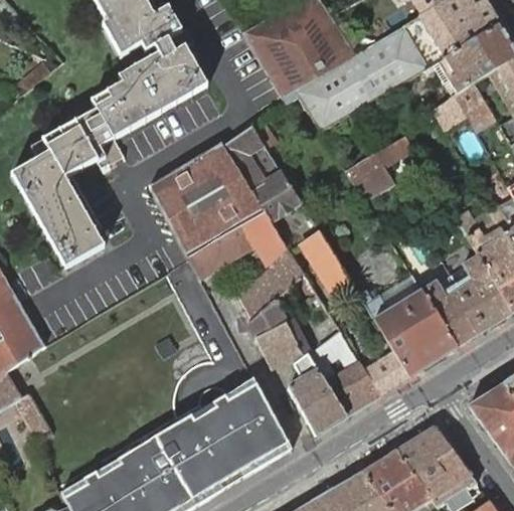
[(9,13),(14,8),(7,0),(1,6),(9,13)]
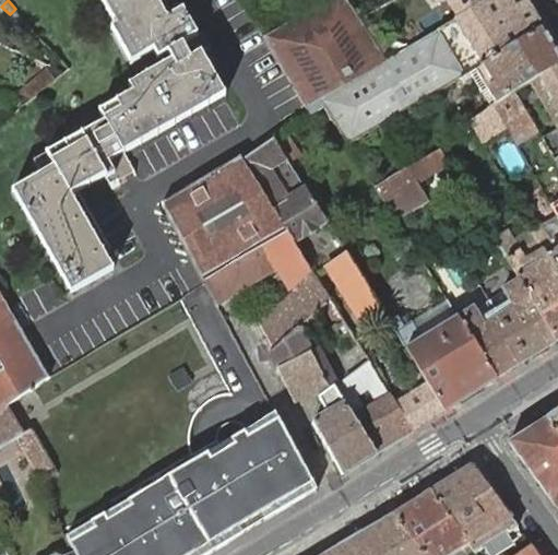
[(175,44),(197,31),(182,6),(167,14),(158,0),(103,0),(116,21),(111,24),(131,58),(153,46),(157,54),(167,48),(171,57),(129,81),(132,89),(98,108),(104,117),(46,151),(52,163),(12,187),(71,288),(113,266),(70,191),(105,170),(113,184),(120,180),(122,179),(109,156),(123,150),(225,91),(201,48),(183,58),(175,44)]
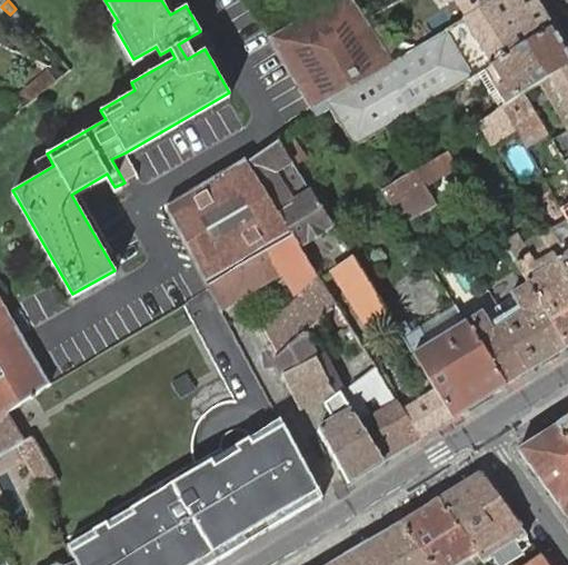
[(366,18),(355,0),(327,0),(269,35),(316,114),(329,105),(354,142),(474,72),(446,27),(392,59),(366,18)]
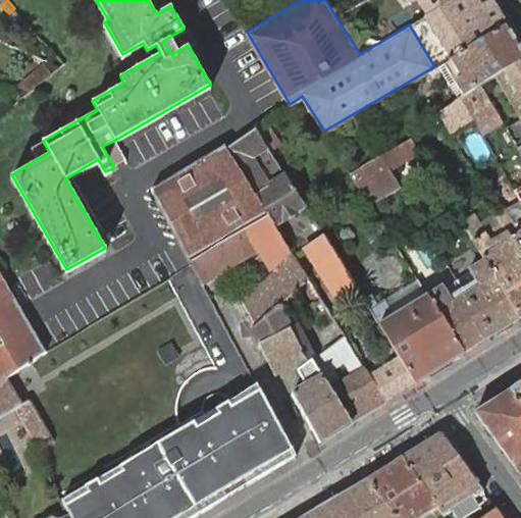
[(506,22),(491,0),(449,0),(429,12),(409,24),(434,66),(444,60),(506,22)]
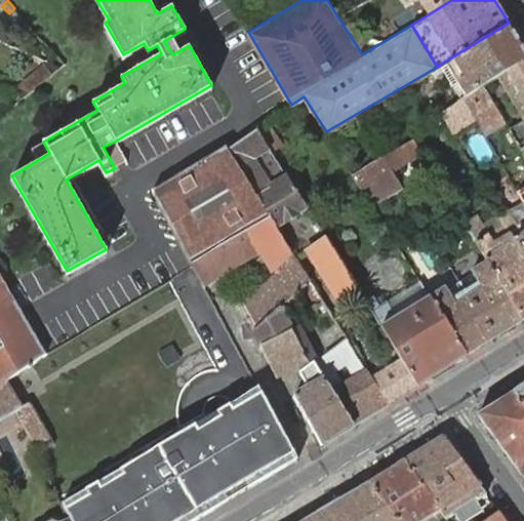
[(424,0),(432,12),(451,0),(424,0)]
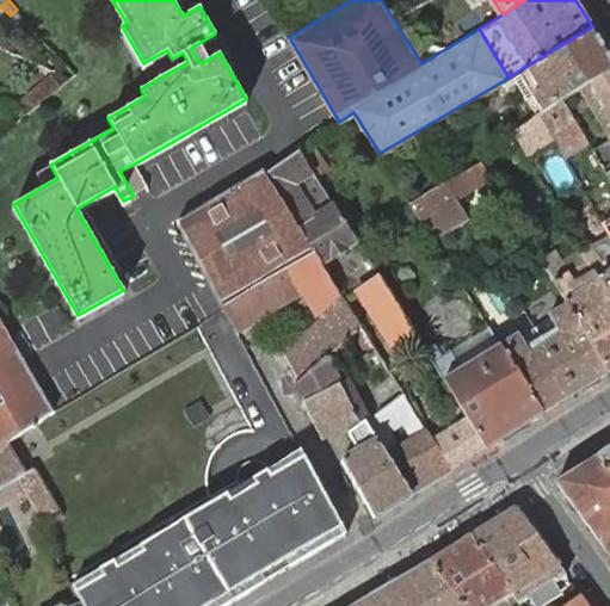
[(609,65),(609,54),(592,26),(519,70),(538,101),(529,107),(533,115),(538,110),(561,96),(578,86),(581,84),(587,80),(609,65)]
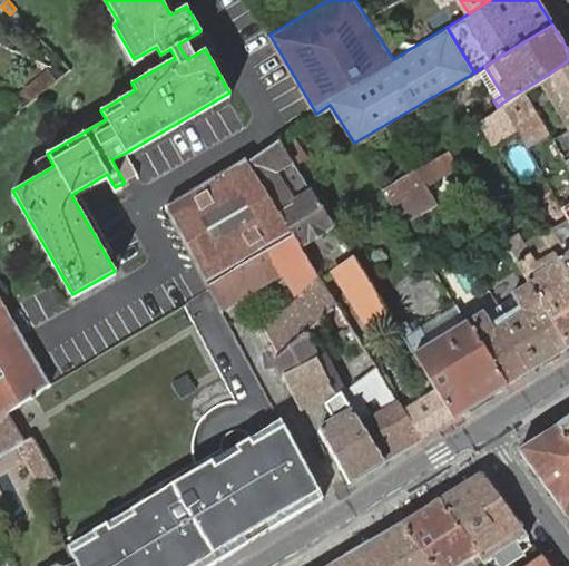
[(209,47),(200,31),(178,45),(187,59),(205,49),(209,47)]
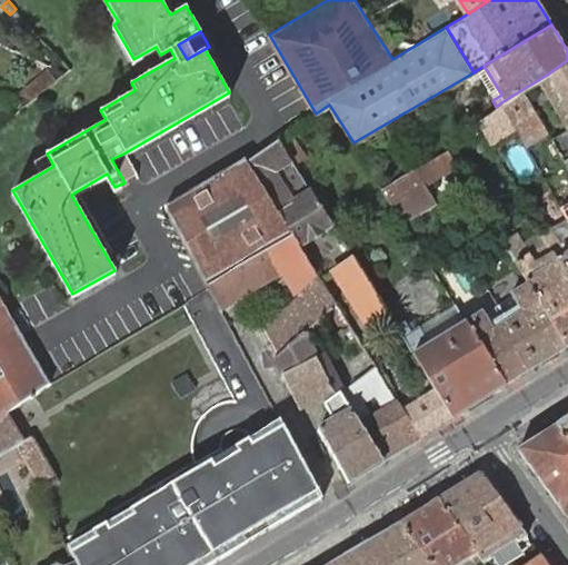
[(19,91),(31,97),(56,78),(48,68),(19,91)]
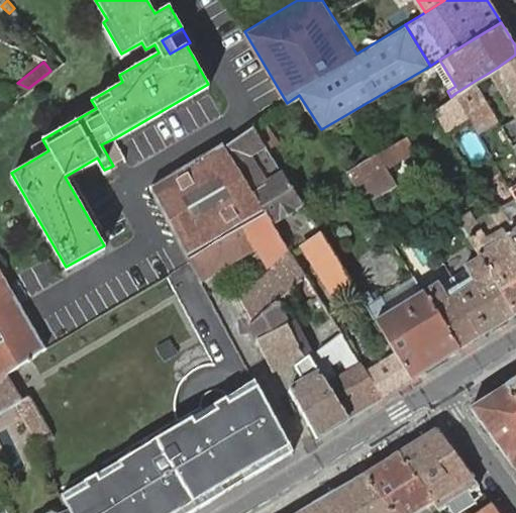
[(515,118),(515,117),(515,101),(497,68),(492,71),(489,73),(515,118)]
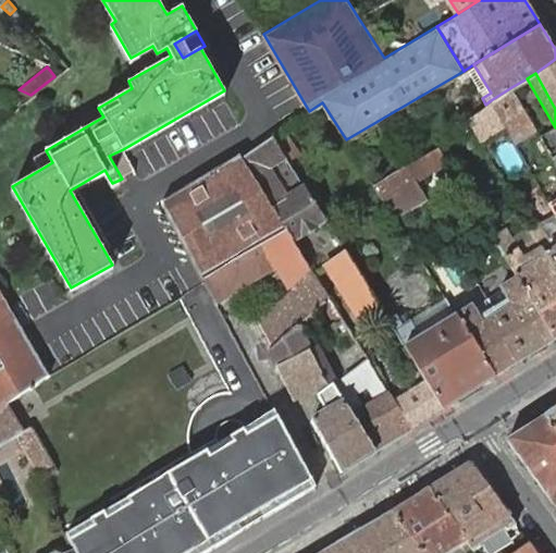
[(534,125),(511,87),(491,100),(504,123),(514,139),(534,125)]
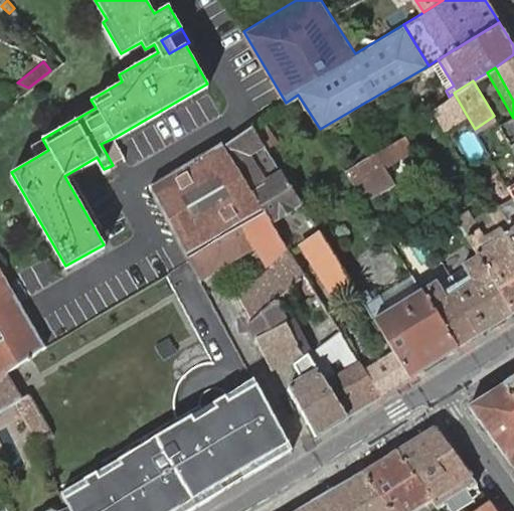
[(454,93),(449,97),(432,107),(445,128),(466,114),(454,93)]
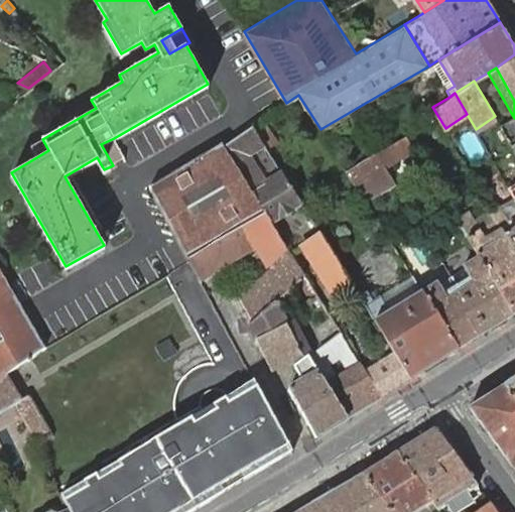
[(514,141),(514,118),(501,126),(512,144),(514,141)]
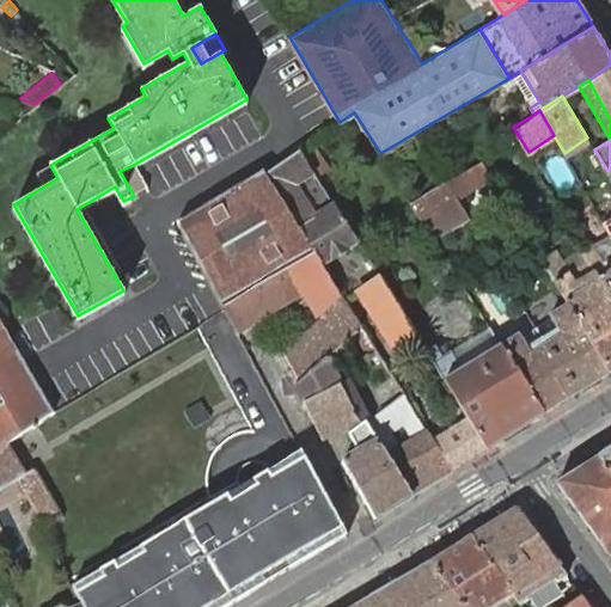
[(327,166),(310,142),(299,149),(316,173),(327,166)]
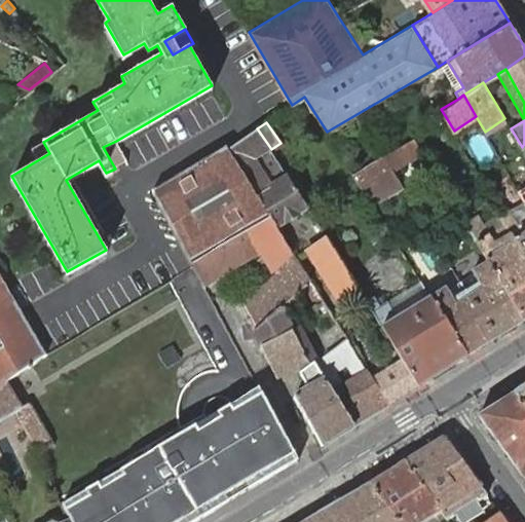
[(257,128),(227,149),(276,225),(307,204),(271,149),(257,128)]
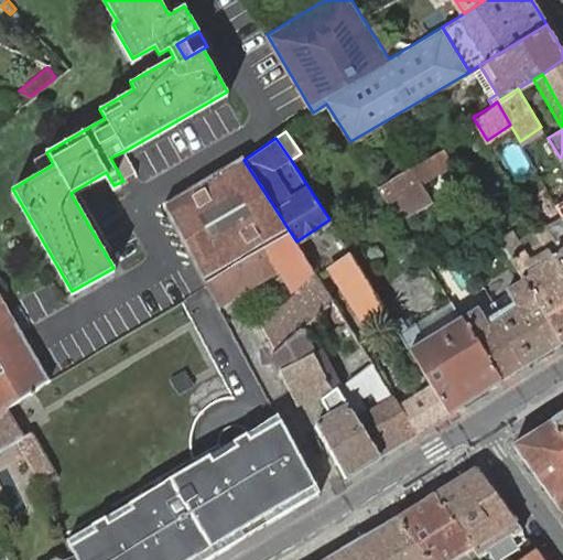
[(453,161),(444,147),(412,165),(421,180),(453,161)]
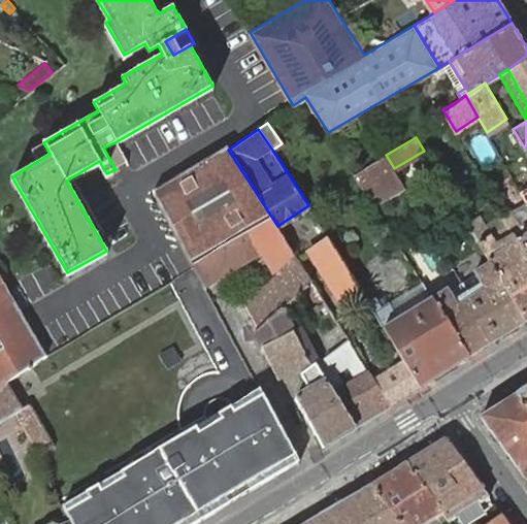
[(103,148),(116,169),(128,162),(117,141),(103,148)]
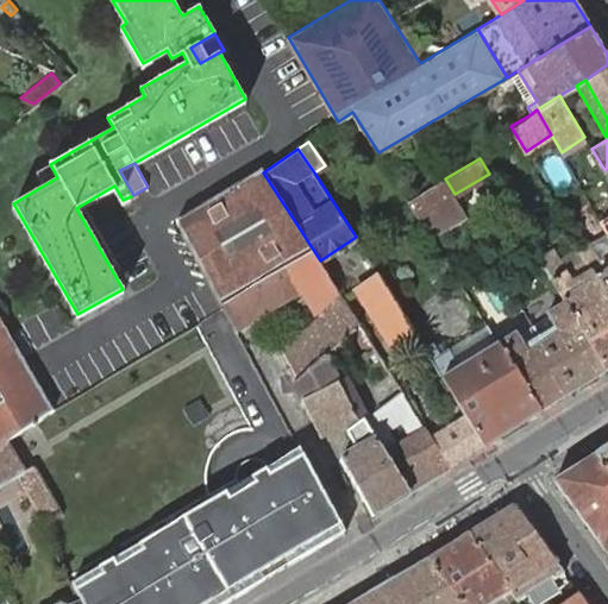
[(177,218),(225,304),(237,327),(262,312),(302,288),(311,301),(317,307),(324,314),(283,351),(299,377),(294,381),(319,433),(357,414),(330,359),(346,350),(339,340),(352,327),(364,346),(371,341),(342,295),(320,260),(263,172),(261,169),(177,218)]
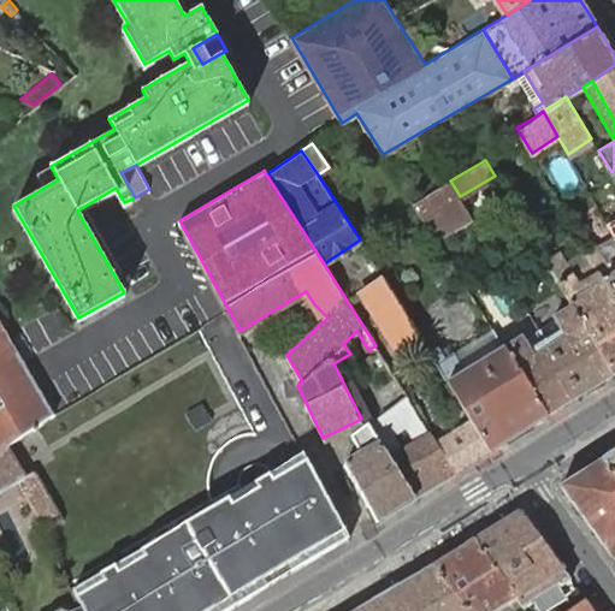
[(450,181),(413,202),(436,238),(472,218),(460,196),(450,181)]
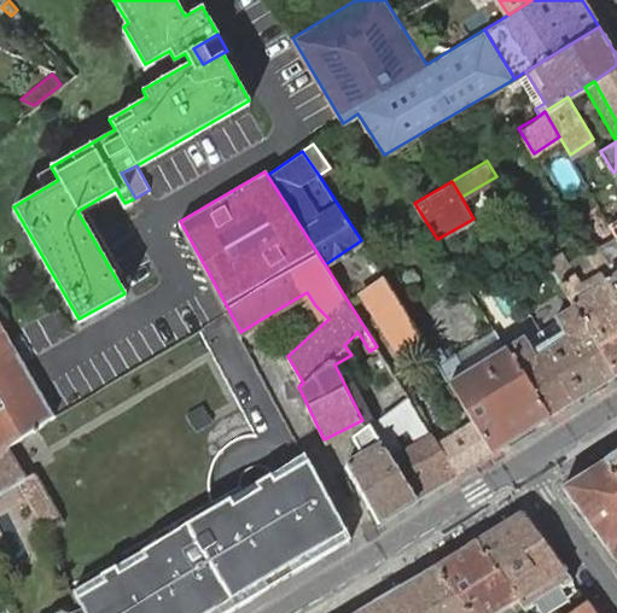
[(616,237),(616,234),(589,250),(588,250),(616,298),(616,237)]
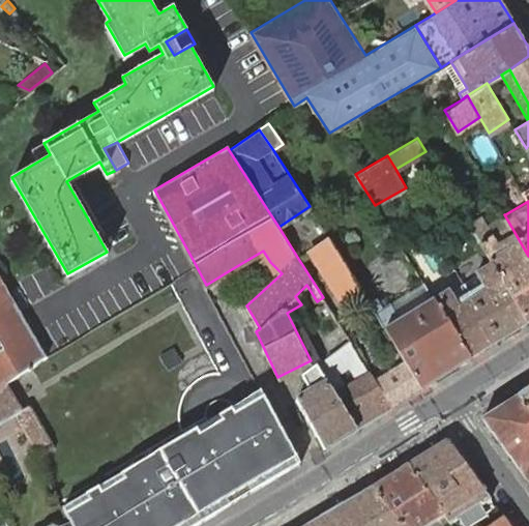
[(492,261),(527,320),(528,318),(528,256),(504,214),(487,226),(481,216),(469,224),(492,261)]
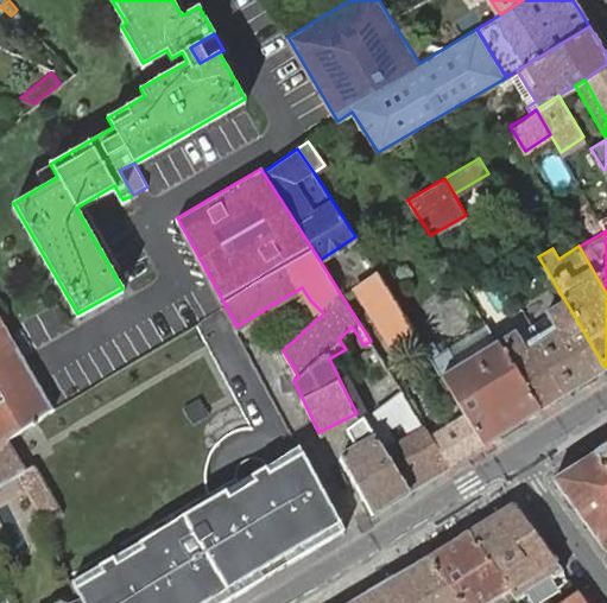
[(380,356),(416,334),(378,273),(341,294),(371,341),(380,356)]
